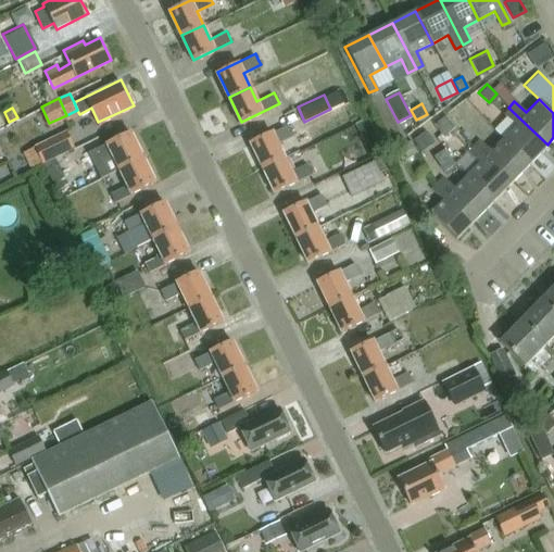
[(529,163),(548,145),(508,108),(503,113),(514,125),(503,137),(529,163)]
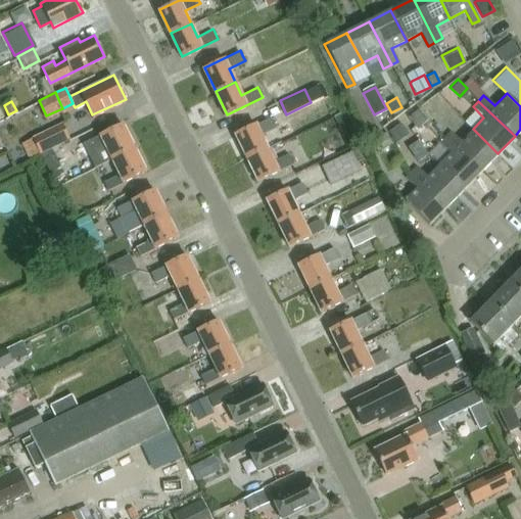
[(418,106),(407,115),(414,124),(424,114),(418,106)]
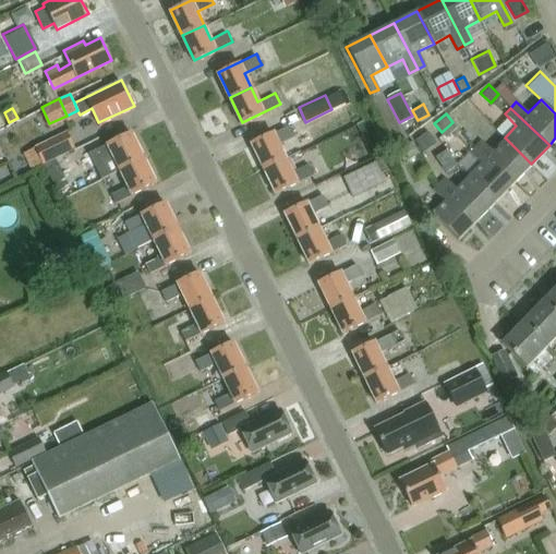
[(289,123),(251,142),(263,167),(285,156),(278,142),(294,134),(289,123)]
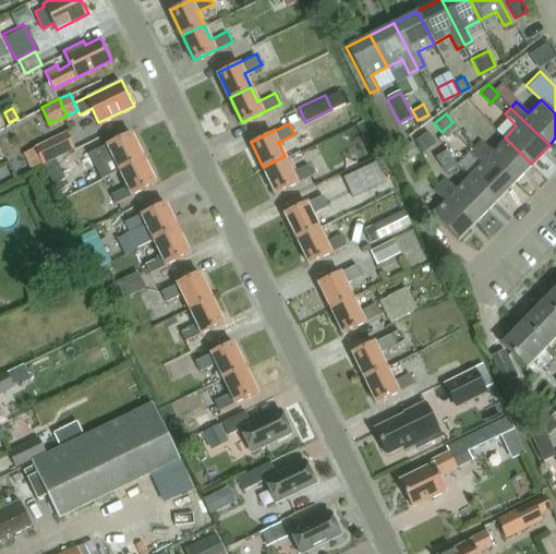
[(39,163),(72,146),(64,129),(31,144),(32,146),(39,163)]
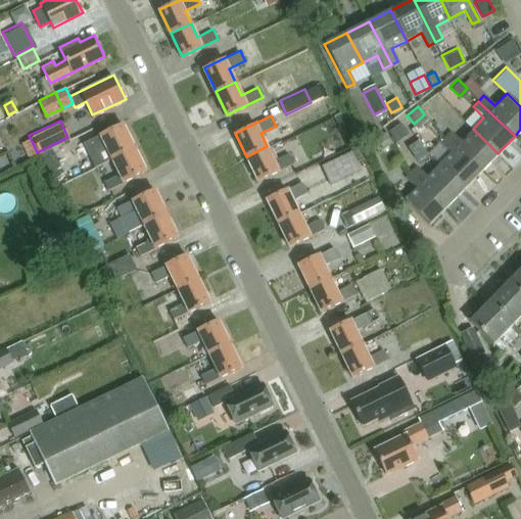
[(408,133),(399,122),(387,130),(395,141),(408,133)]
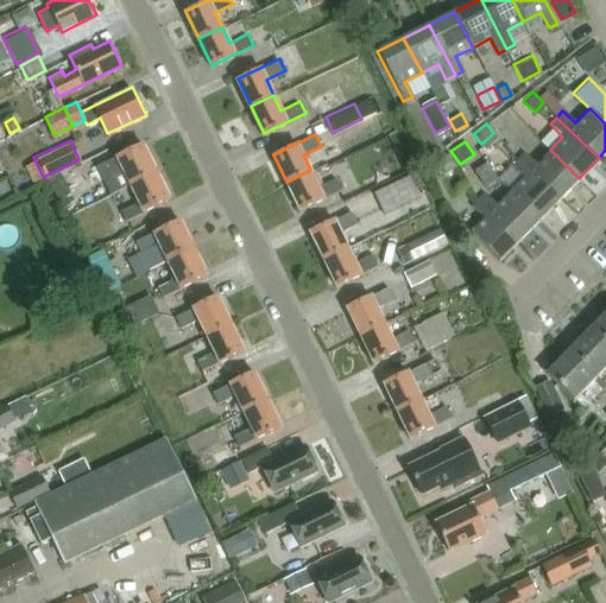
[(117,154),(96,164),(111,192),(131,183),(157,170),(143,143),(117,156),(117,154)]
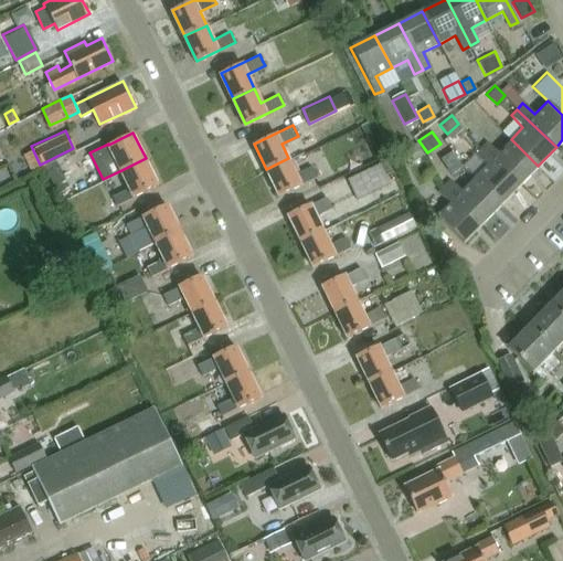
[(520,186),(538,166),(511,139),(498,152),(486,141),(480,147),(520,186)]
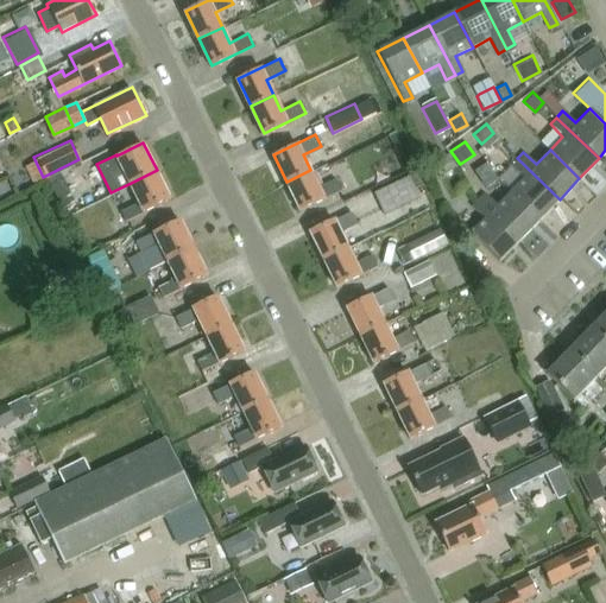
[(443,172),(456,165),(449,151),(436,158),(443,172)]
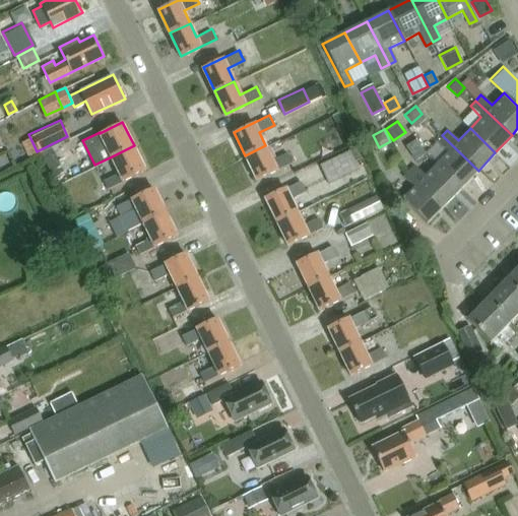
[(461,188),(478,171),(442,135),(437,141),(448,151),(436,165),(461,188)]
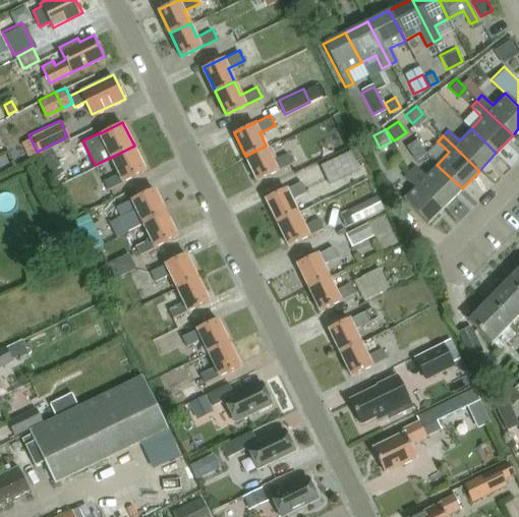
[(30,136),(21,140),(29,156),(37,152),(30,136)]
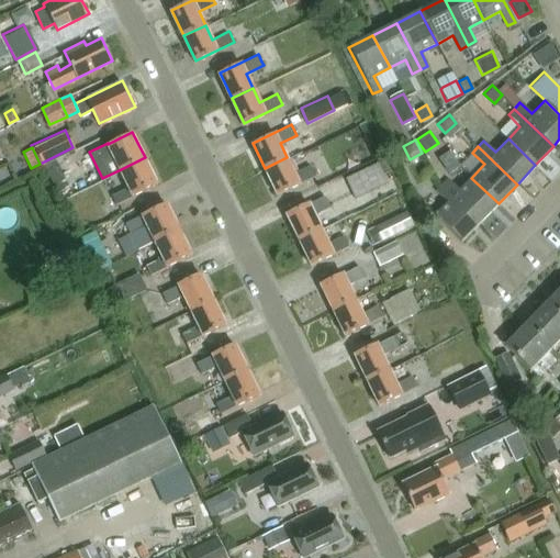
[(129,185),(111,193),(116,204),(133,196),(133,194),(157,183),(145,157),(121,169),(129,185)]
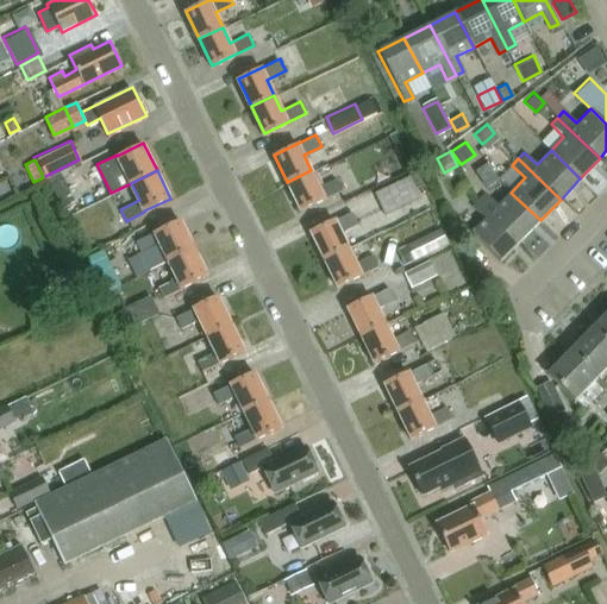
[(311,170),(287,182),(301,209),(343,189),(337,177),(319,186),(311,170)]
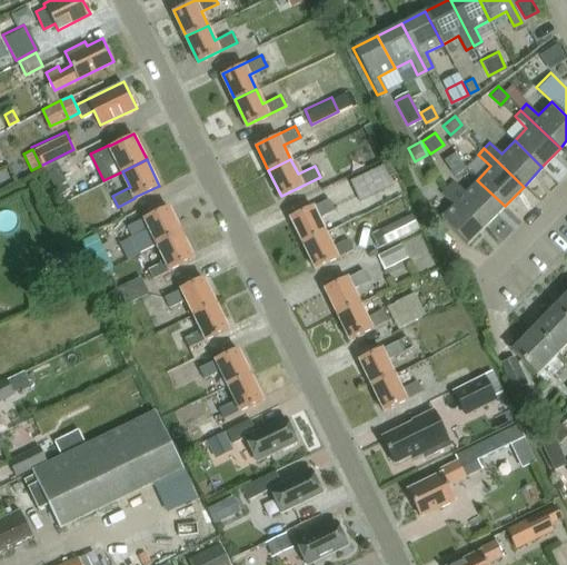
[(383,162),(349,179),(359,198),(391,182),(383,162)]
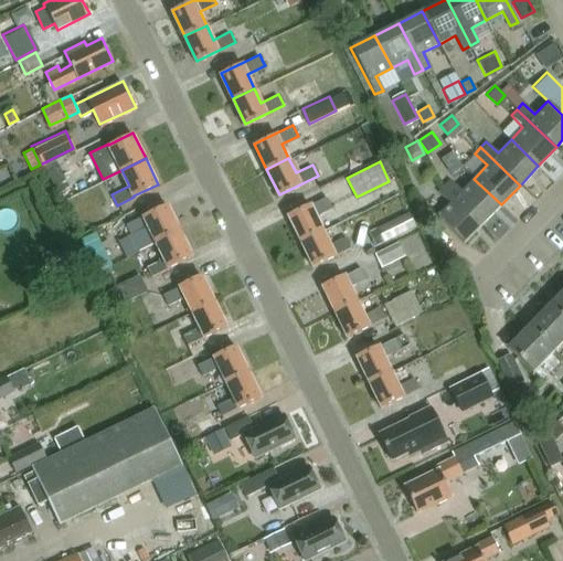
[(484,223),(501,204),(474,179),(461,192),(449,180),(444,187),(484,223)]
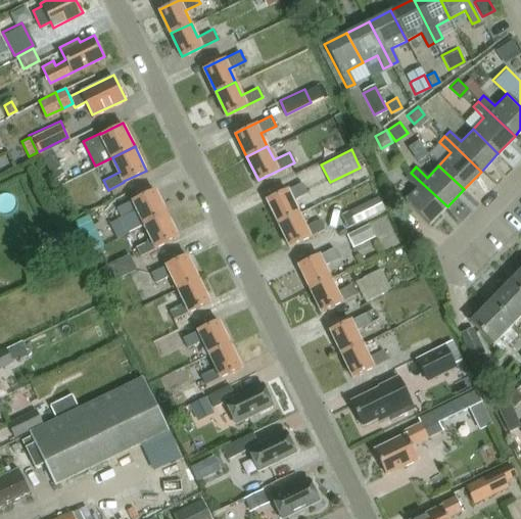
[(430,226),(447,206),(411,173),(406,178),(417,189),(405,201),(430,226)]
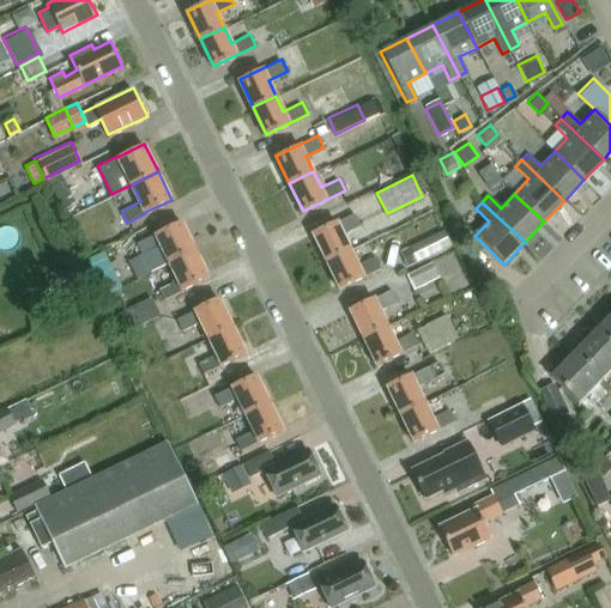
[(355,212),(314,232),(327,260),(350,248),(343,232),(361,224),(355,212)]
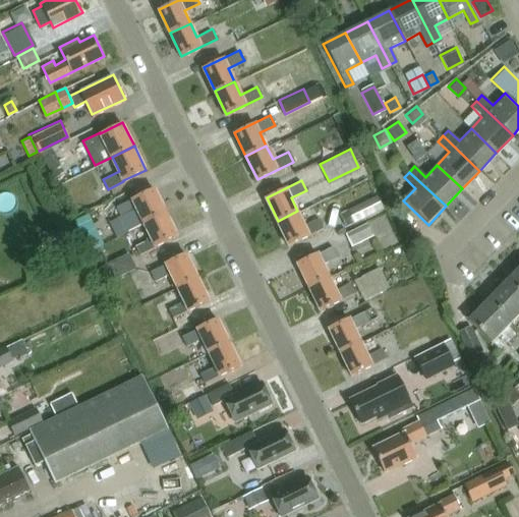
[(131,197),(116,206),(120,215),(136,208),(143,222),(166,211),(154,187),(132,198),(131,197)]
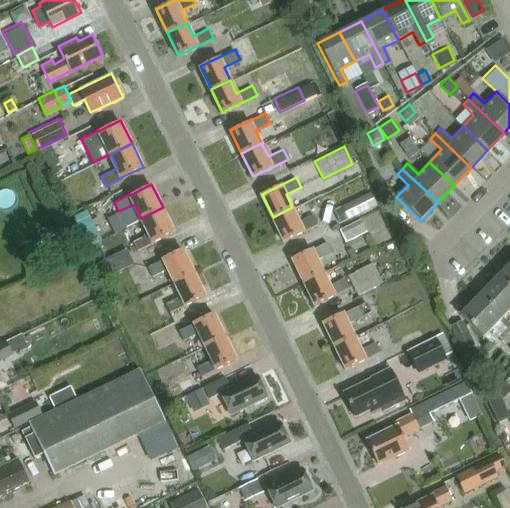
[(370,190),(341,205),(347,218),(376,203),(370,190)]
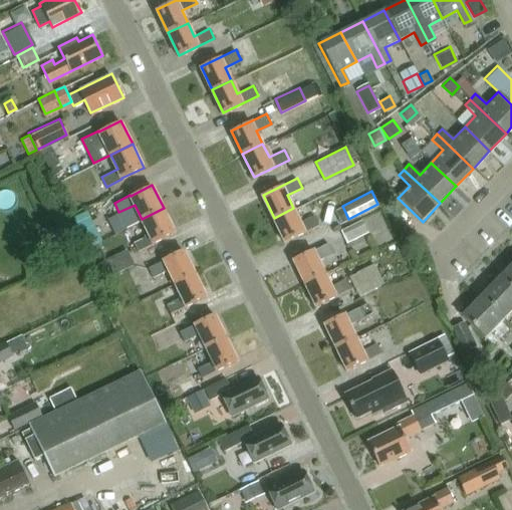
[(149,234),(133,241),(138,251),(154,243),(154,242),(175,232),(164,208),(142,219),(149,234)]
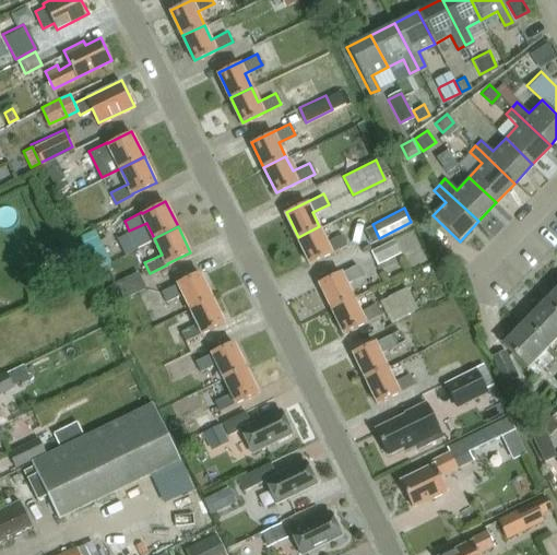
[(319,226),(298,237),(310,262),(347,244),(342,233),(326,240),(319,226)]
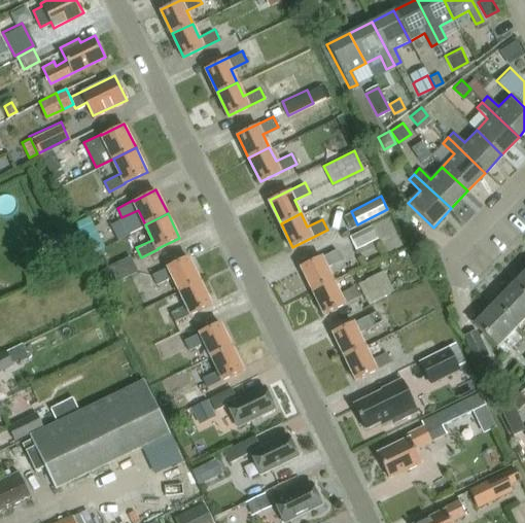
[(372,223),(350,235),(356,247),(378,237),(372,223)]
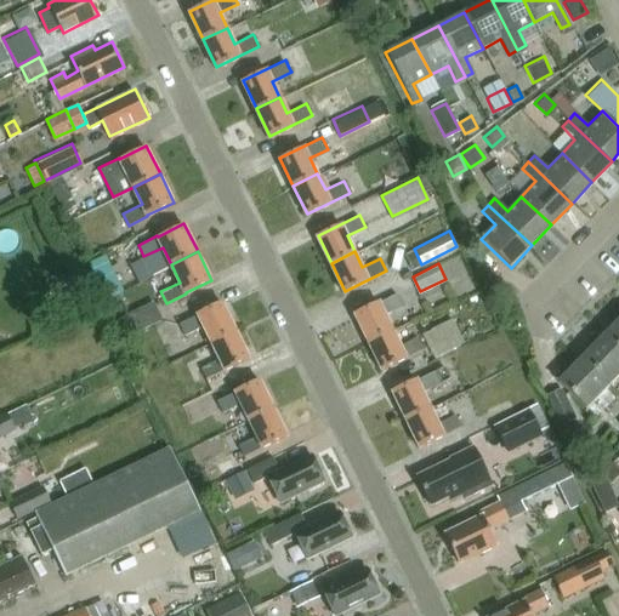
[(397,292),(355,313),(368,341),(392,329),(385,313),(403,304),(397,292)]
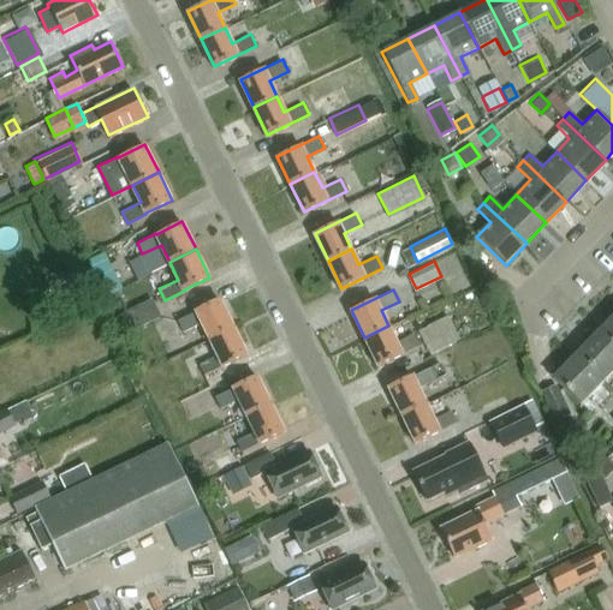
[(141,323),(160,315),(152,298),(125,310),(117,314),(113,315),(121,332),(141,323)]
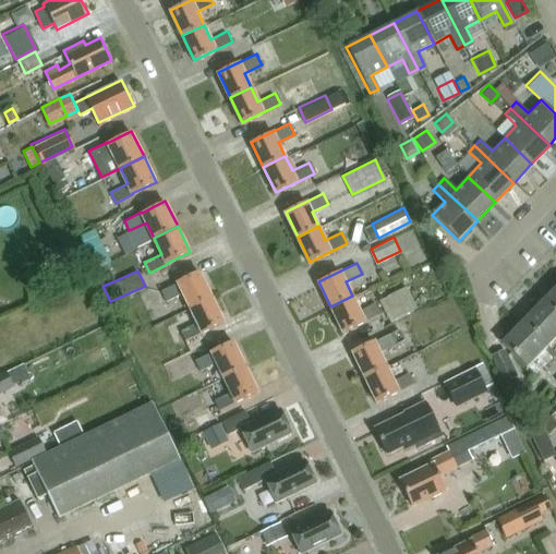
[(200,271),(160,290),(166,300),(182,292),(190,306),(212,296),(200,271)]
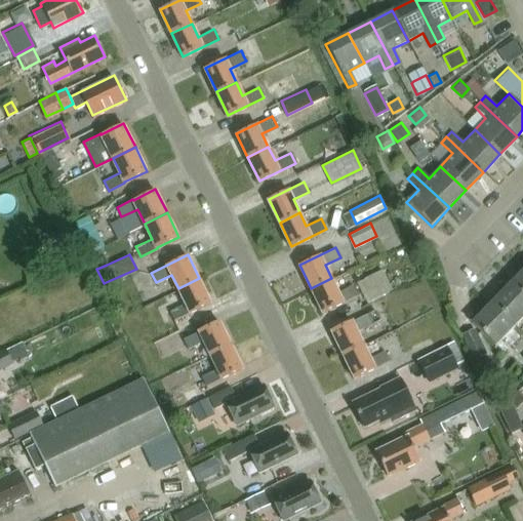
[(370,285),(366,287),(370,297),(394,286),(385,265),(365,273),(370,285)]
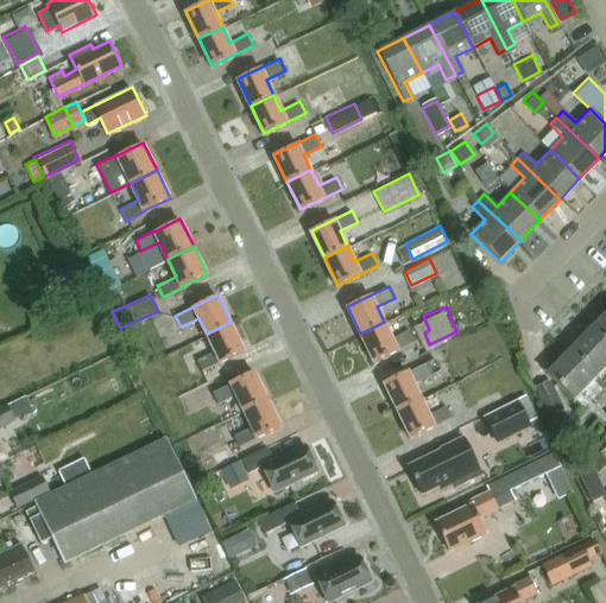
[(605,309),(600,316),(595,312),(586,323),(589,327),(591,327),(605,341),(605,309)]
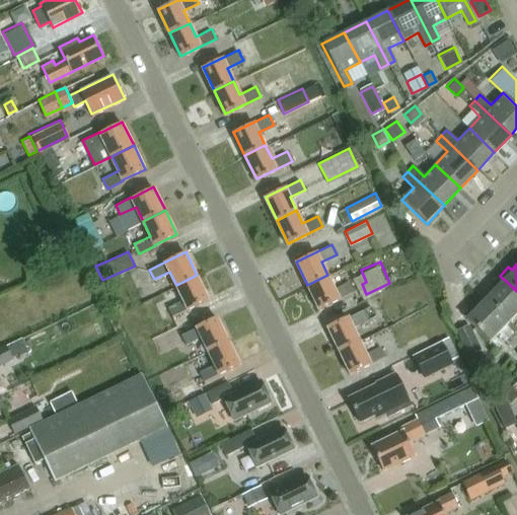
[(182,298),(167,305),(172,315),(208,298),(197,275),(176,285),(182,298)]
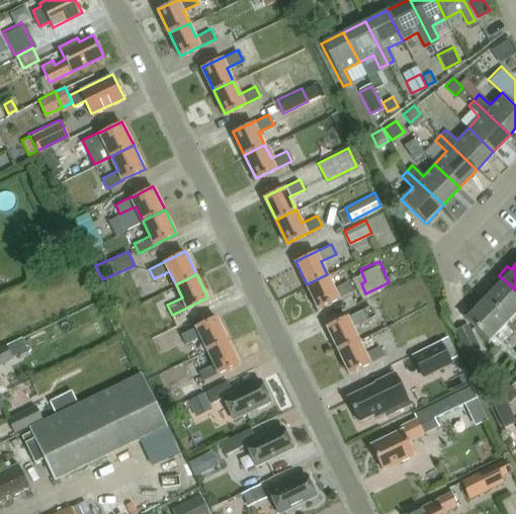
[(327,274),(307,284),(318,308),(353,290),(348,280),(333,287),(327,274)]
